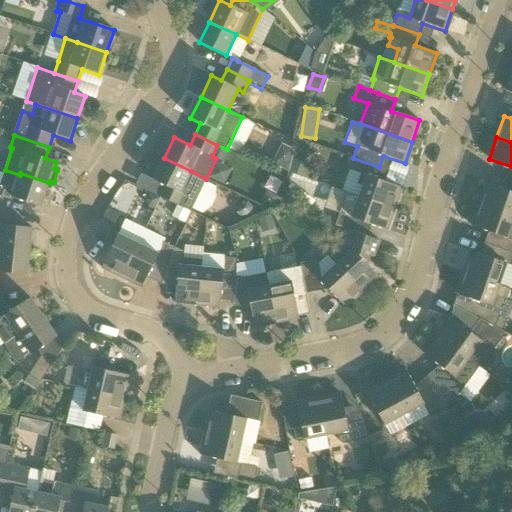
[(289,168),(295,148),(281,144),(274,164),(289,168)]
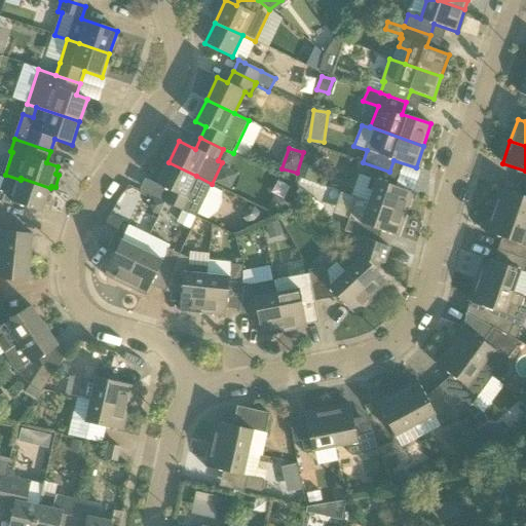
[(196,217),(212,184),(196,176),(168,162),(157,185),(167,190),(162,201),(185,212),(196,217)]
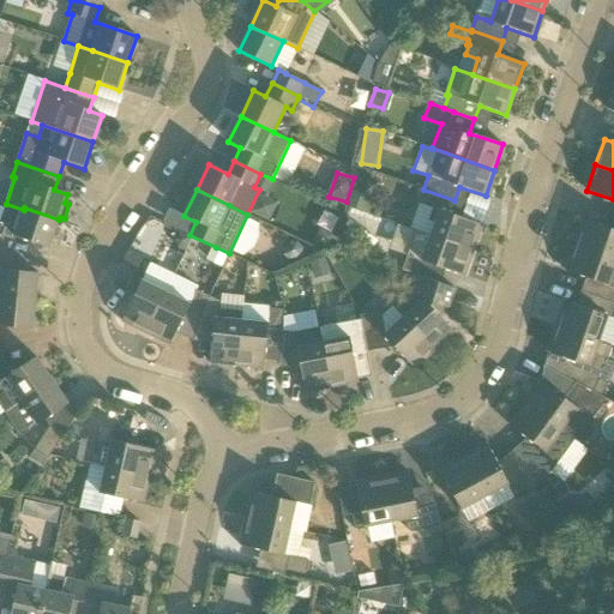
[(410,230),(415,232),(416,230),(474,251),(482,226),(456,216),(461,203),(455,200),(423,190),(419,204),(410,230)]
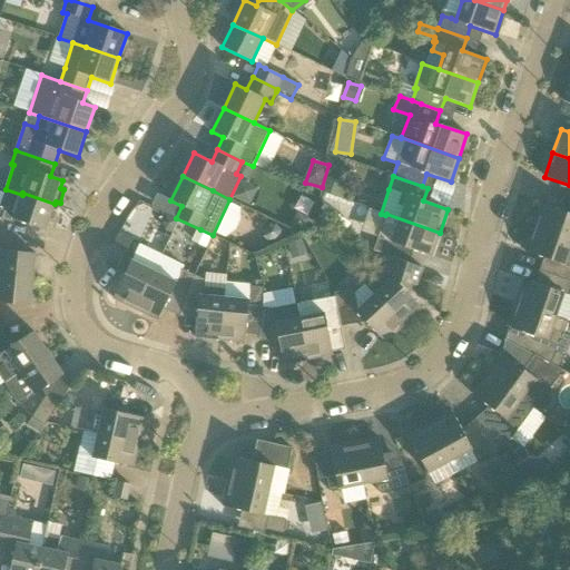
[(55,204),(22,193),(22,195),(6,189),(0,206),(0,209),(5,212),(1,220),(13,224),(15,220),(46,231),(55,204)]
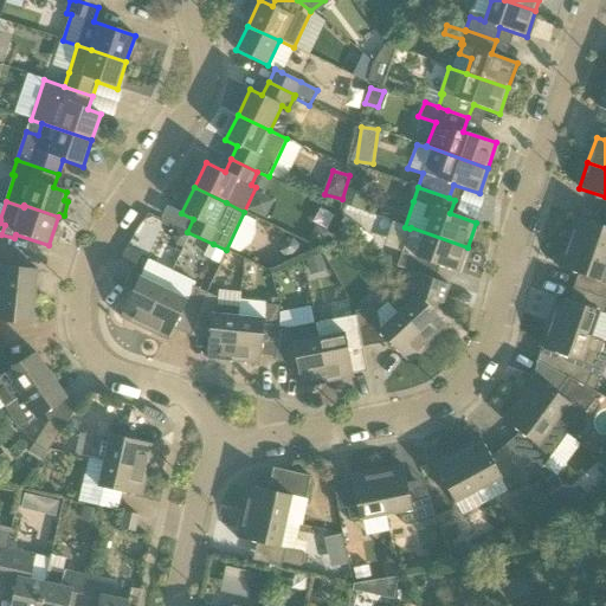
[(575,217),(567,242),(605,255),(605,227),(603,226),(575,217)]
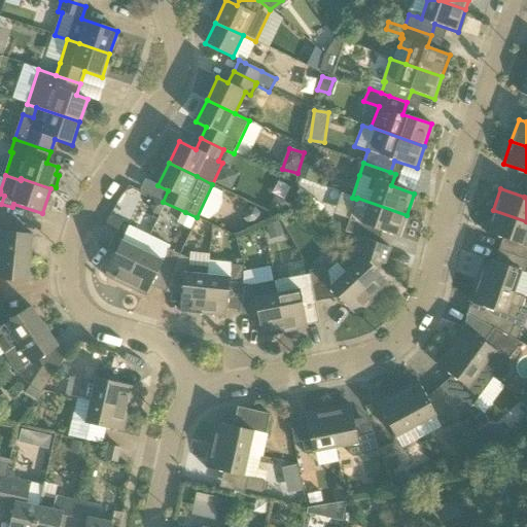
[(346,232),(358,237),(358,236),(373,241),(377,230),(398,237),(407,215),(357,198),(356,199),(350,219),(346,232)]
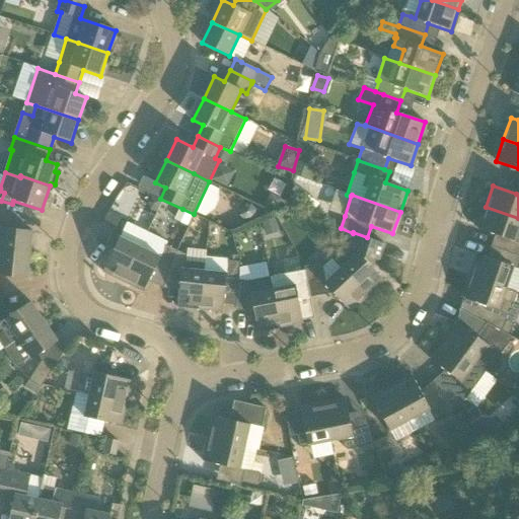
[(518,242),(514,241),(518,226),(518,218),(486,207),(477,229),(500,236),(496,248),(503,250),(518,255),(518,242)]
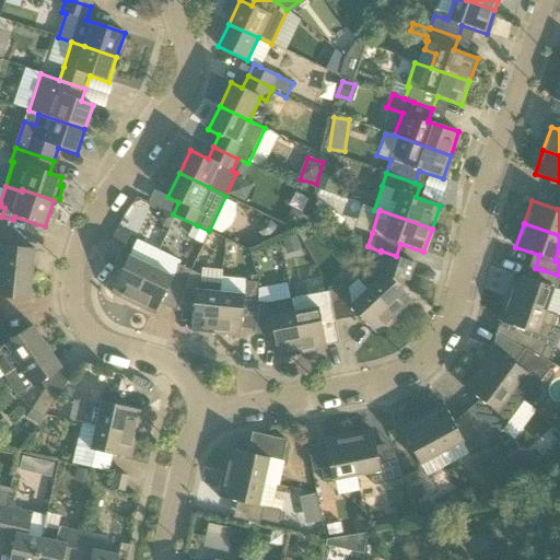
[(295,236),(283,241),(287,255),(300,252),(295,236)]
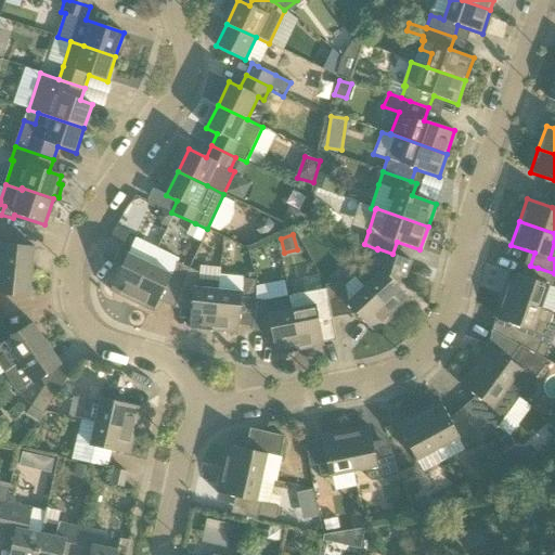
[(0,261),(0,269),(33,272),(35,247),(2,244),(0,261)]
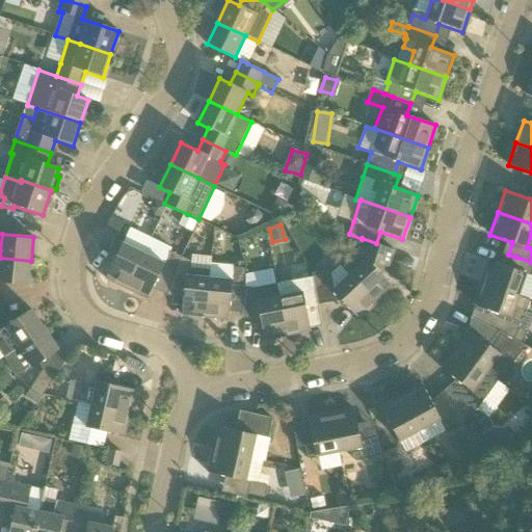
[(362,239),(357,250),(368,259),(350,275),(376,303),(394,288),(381,274),(384,265),(389,266),(395,250),(376,244),(376,243),(362,238),(362,239)]
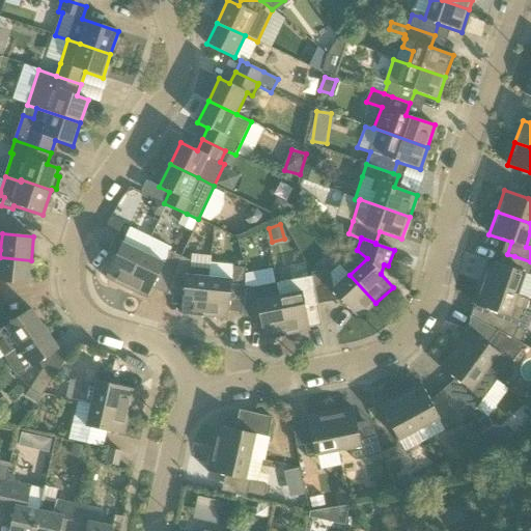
[(127,288),(143,253),(115,240),(109,251),(117,255),(106,278),(127,288)]
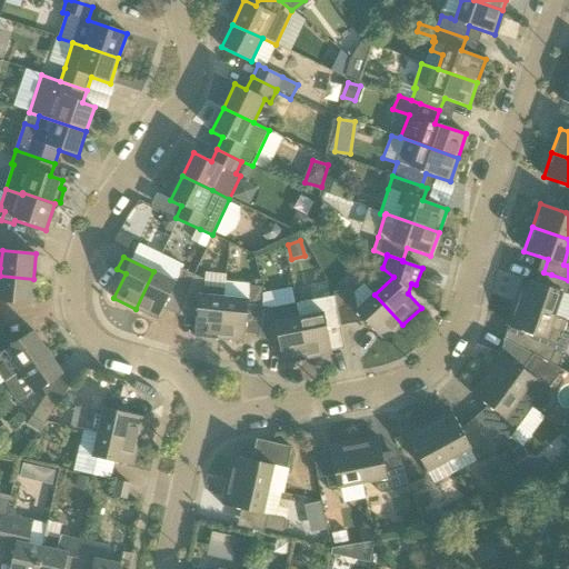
[(190,283),(195,275),(182,269),(178,278),(177,282),(153,271),(136,309),(158,320),(170,296),(183,301),(190,283)]
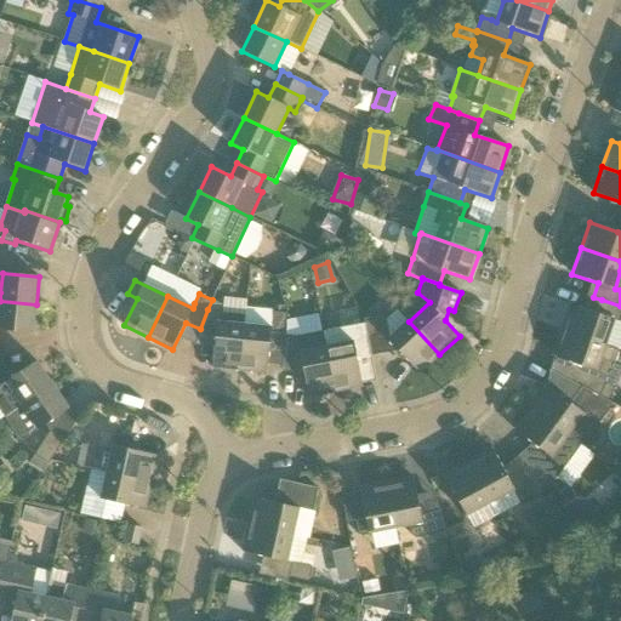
[(244,317),(223,314),(226,307),(212,300),(208,309),(200,329),(201,329),(199,335),(216,336),(212,368),(239,370),(244,325),(243,325),(244,317)]
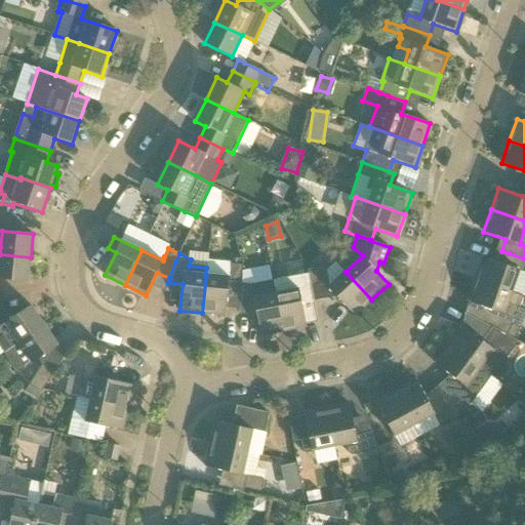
[(524,272),(524,258),(509,253),(506,265),(483,257),(476,279),(512,292),(519,270),(523,272),(524,272)]
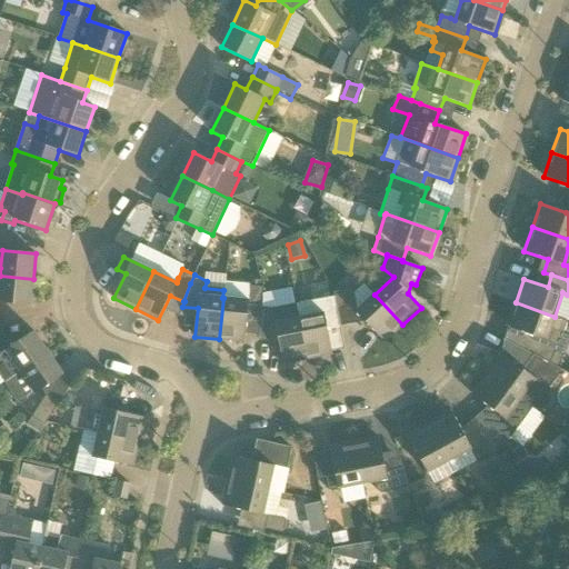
[(0,276),(0,302),(30,306),(33,279),(0,276)]
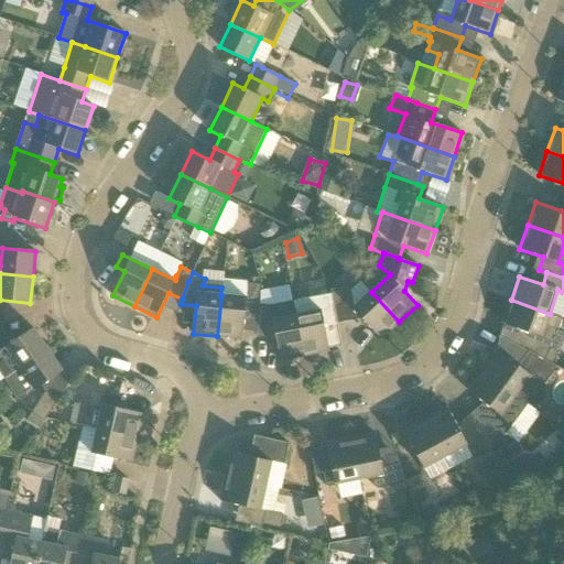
[(260,292),(261,292),(261,285),(248,283),(247,293),(246,297),(221,295),(217,336),(242,339),(246,313),(258,314),(260,292)]
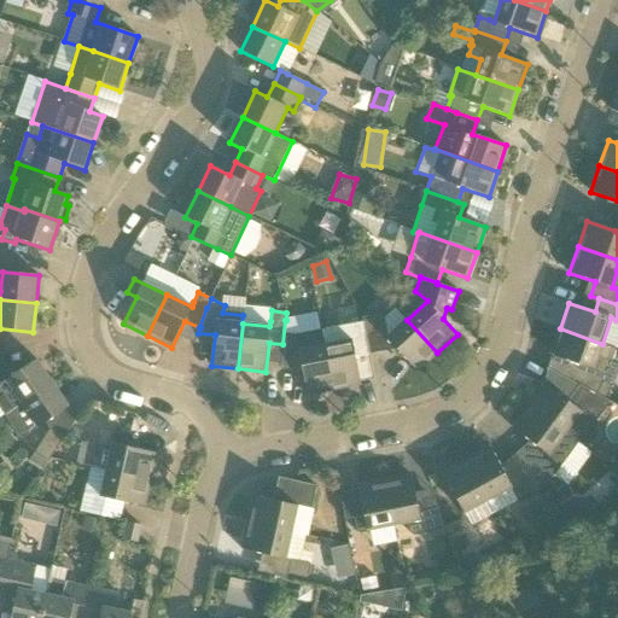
[(334,390),(322,331),(321,331),(318,313),(286,320),(285,320),(283,344),(281,367),(290,367),(302,367),(308,395),(334,390)]
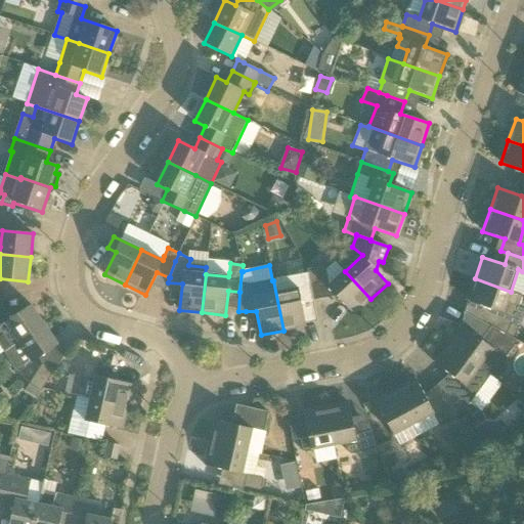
[(345,271),(329,286),(324,266),(307,269),(308,273),(313,301),(336,296),(354,315),(370,299),(345,271)]
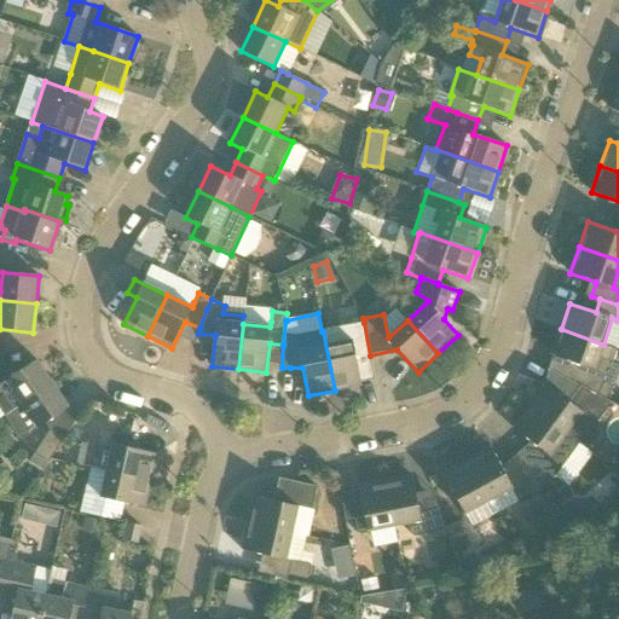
[(356,358),(370,356),(364,323),(323,331),(335,391),(362,386),(356,358)]
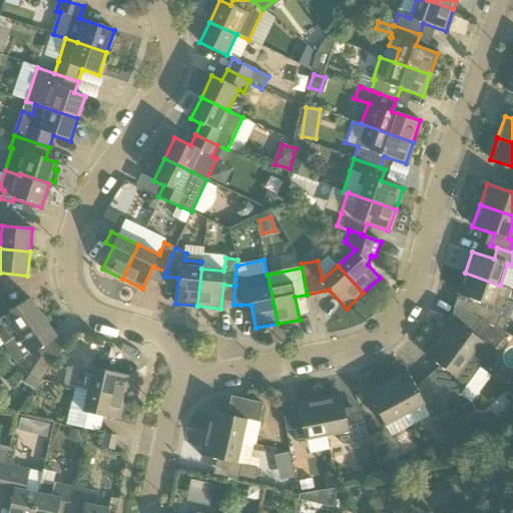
[(511,290),(500,286),(465,273),(457,295),(481,303),(476,317),(481,320),(502,331),(508,320),(507,320),(509,315),(503,311),(511,290)]
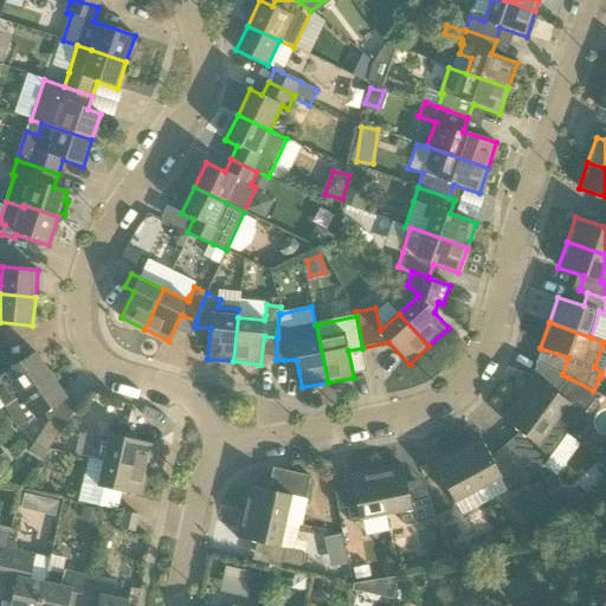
[(0,376),(0,398),(6,407),(23,395),(52,375),(36,353),(0,376)]
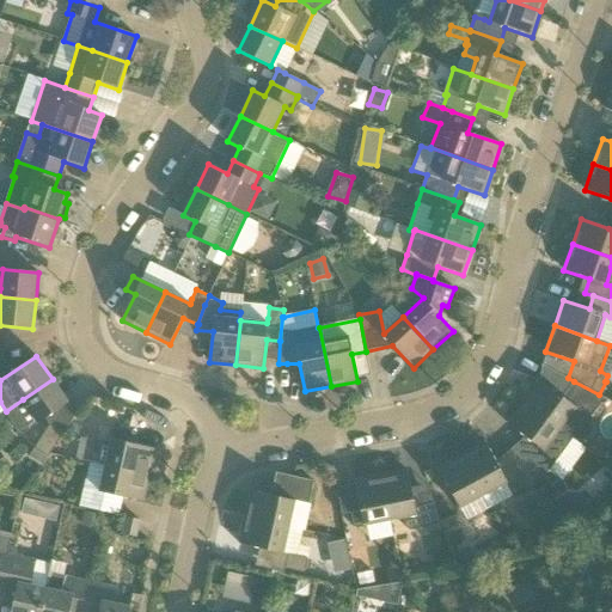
[(546,366),(542,378),(561,385),(565,372),(546,366)]
